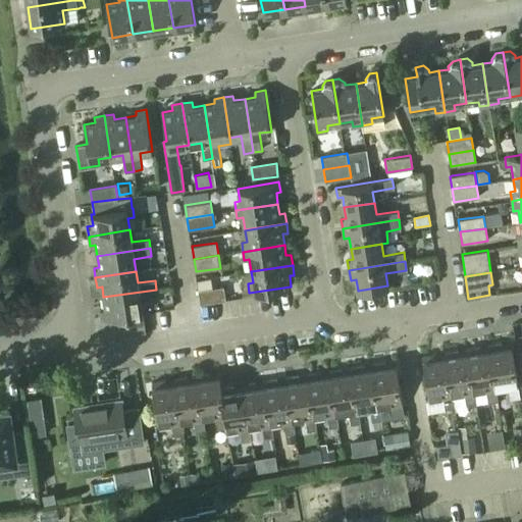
[(225,299),(223,286),(198,290),(200,303),(225,299)]
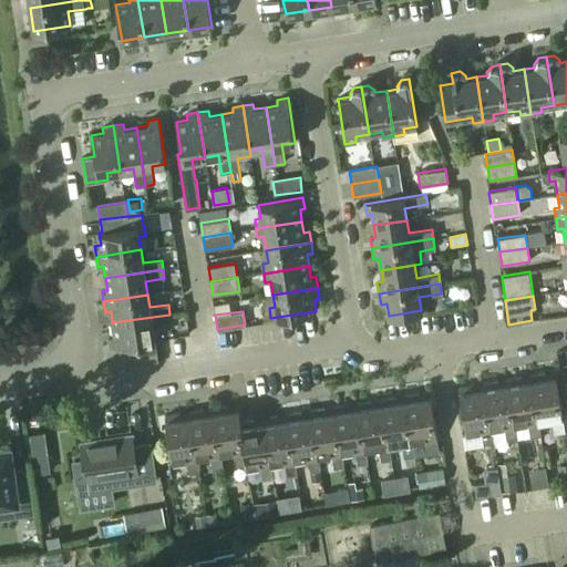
[(171,323),(169,315),(112,322),(114,334),(109,336),(111,347),(127,344),(130,358),(146,354),(156,353),(153,326),(171,323)]
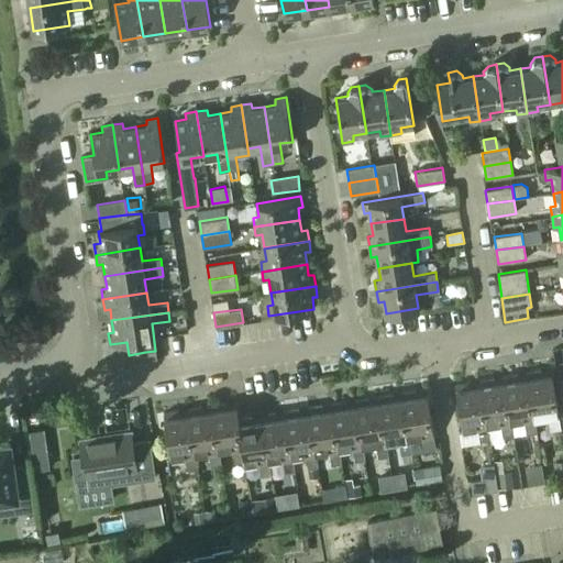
[(145,352),(129,355),(130,362),(146,360),(145,352)]
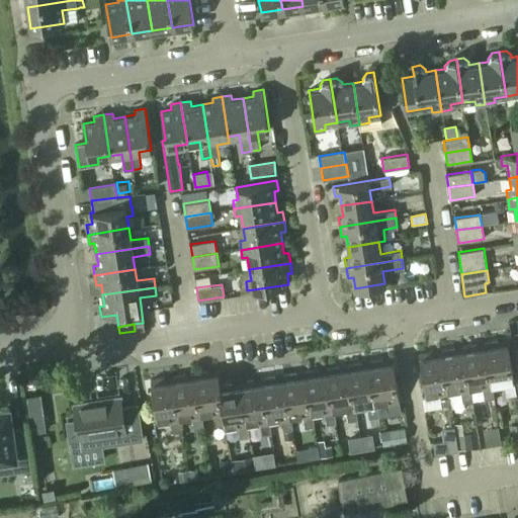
[(507,340),(484,344),(491,385),(492,385),(504,383),(506,396),(515,395),(507,340)]
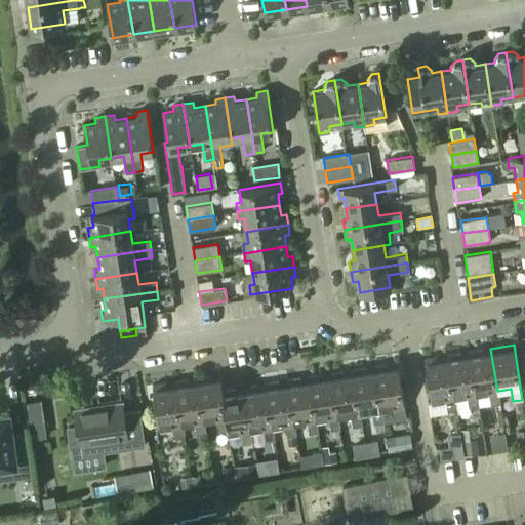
[(500,403),(498,391),(497,391),(490,349),(470,352),(476,394),(477,394),(488,392),(490,405),(500,403)]
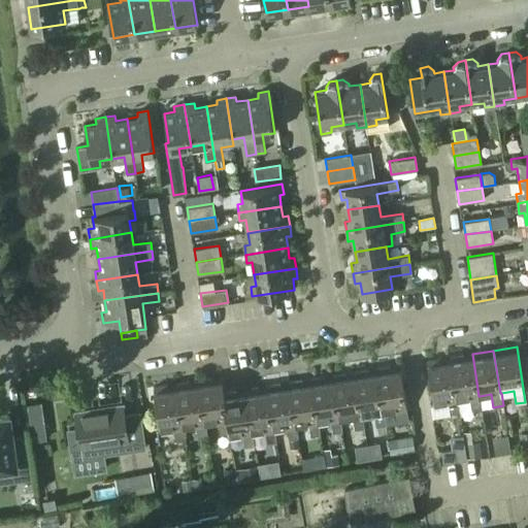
[(479,396),(472,354),(450,357),(456,400),(457,400),(469,398),(471,410),(482,408),(480,396),(479,396)]
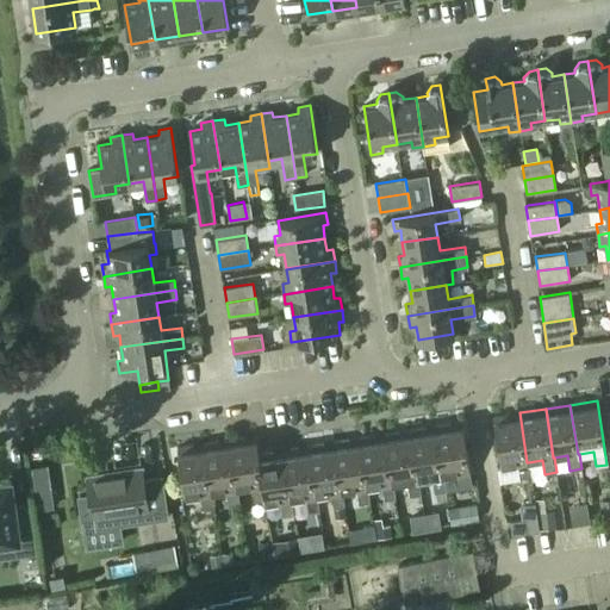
[(530,477),(528,462),(527,462),(520,412),(493,417),(500,466),(516,464),(518,479),(530,477)]
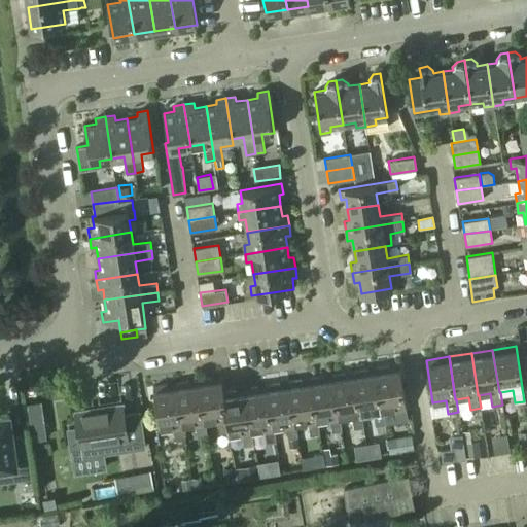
[(398,365),(376,370),(383,412),(384,412),(396,410),(398,423),(408,421),(398,365)]
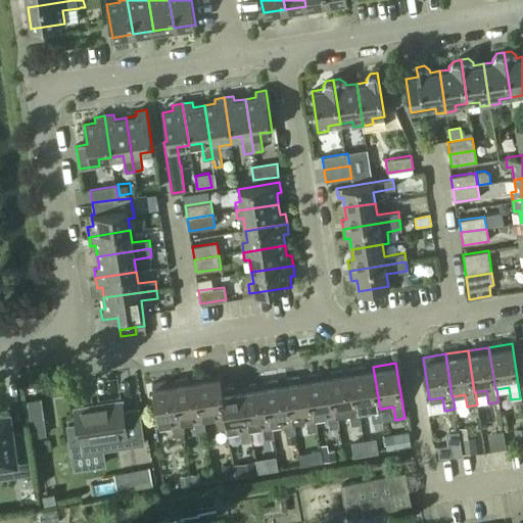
[(380,409),(373,367),(351,370),(359,412),(360,412),(372,410),(373,421),(383,419),(381,409),(380,409)]
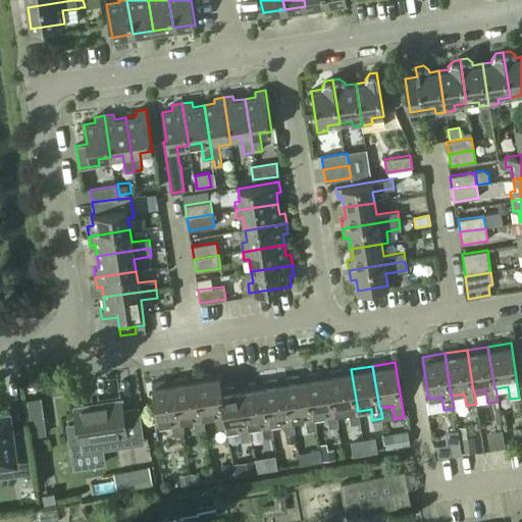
[(351,369),(329,372),(335,414),(336,414),(349,413),(350,424),(360,422),(359,411),(358,411),(351,369)]
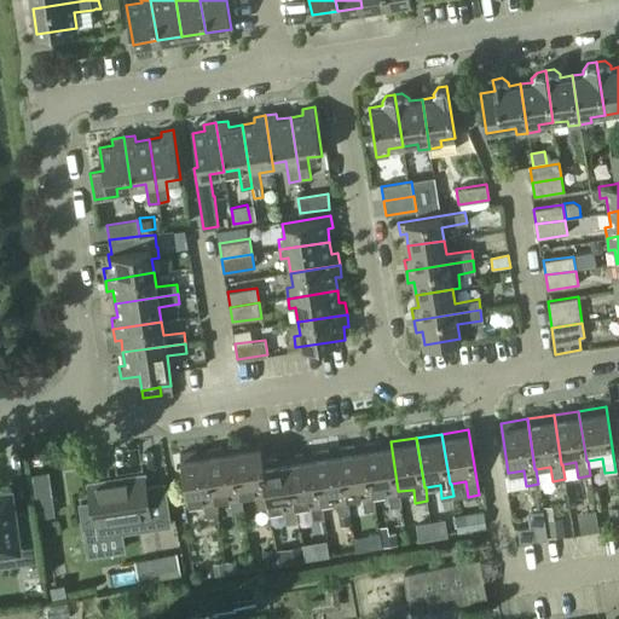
[(241,497),(242,497),(255,495),(258,510),(267,508),(268,508),(262,462),(264,462),(260,441),(233,446),(241,497)]
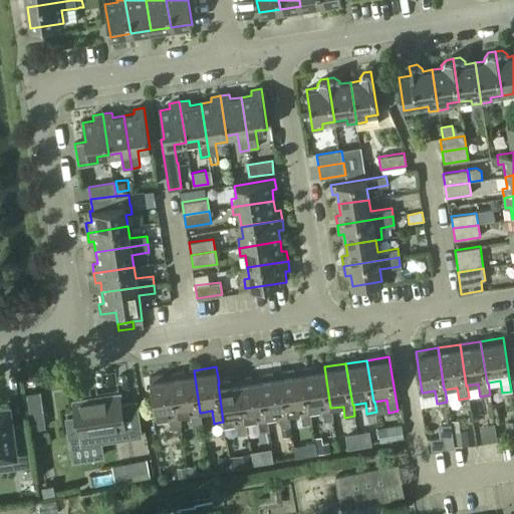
[(324,366),(303,369),(309,412),(310,412),(322,410),(324,423),(333,421),(331,408),(330,408),(324,366)]
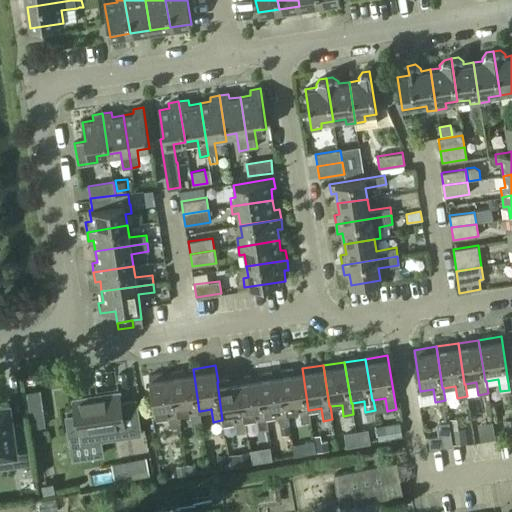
[(308,410),(302,368),(280,372),(287,413),(288,413),(299,411),(301,424),(311,423),(309,410),(308,410)]
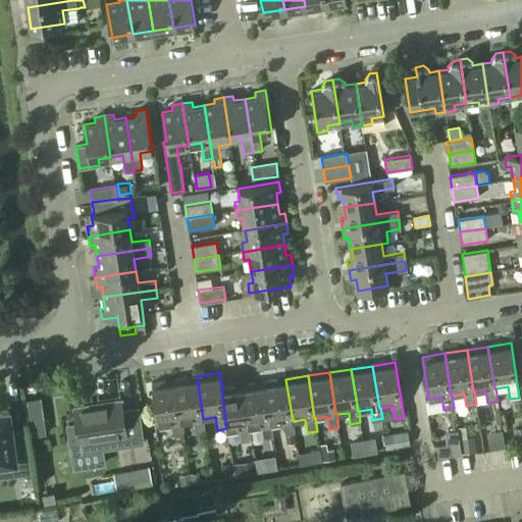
[(197,376),(174,379),(181,422),(194,420),(196,433),(206,431),(204,419),(203,419),(197,376)]
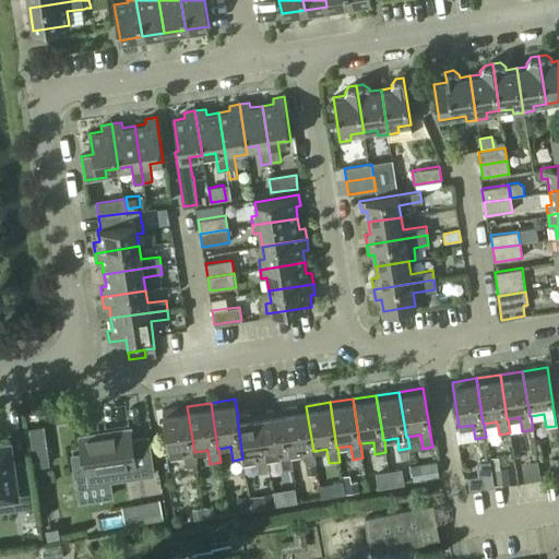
[(197,466),(194,452),(187,406),(163,411),(169,456),(185,454),(187,467),(197,466)]
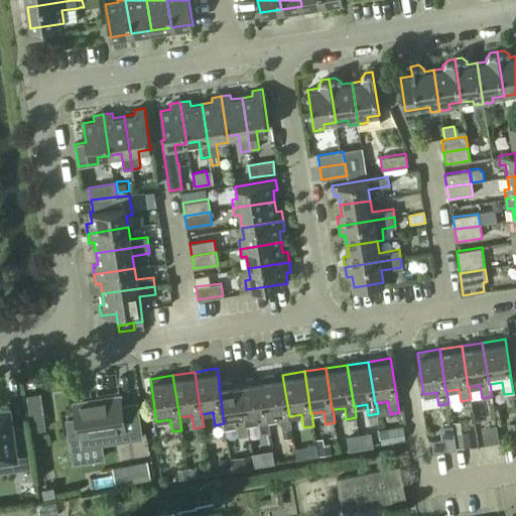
[(292,429),(290,416),(289,416),(282,375),(261,378),(268,419),(280,417),(282,430),(292,429)]
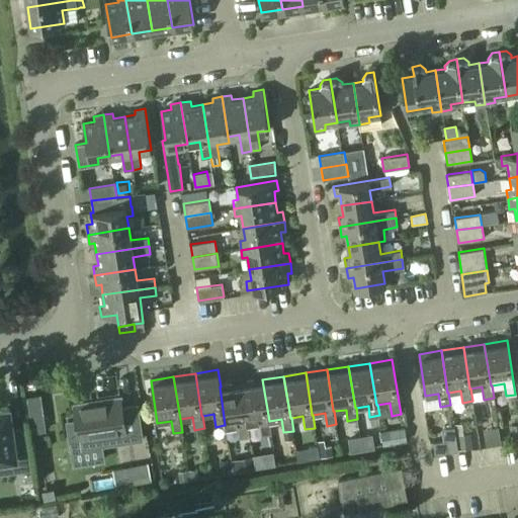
[(262,379),(241,382),(247,425),(248,425),(259,423),(261,435),(271,434),(269,421),(262,379)]
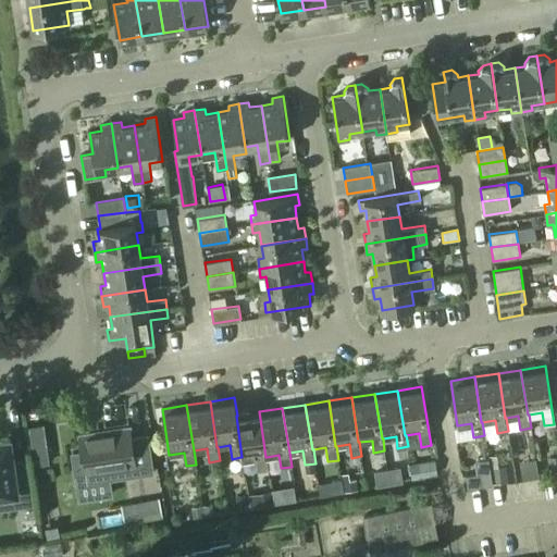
[(259,411),(237,416),(236,416),(242,457),(240,457),(242,460),(256,458),(258,472),(269,470),(267,457),(265,457),(259,411)]
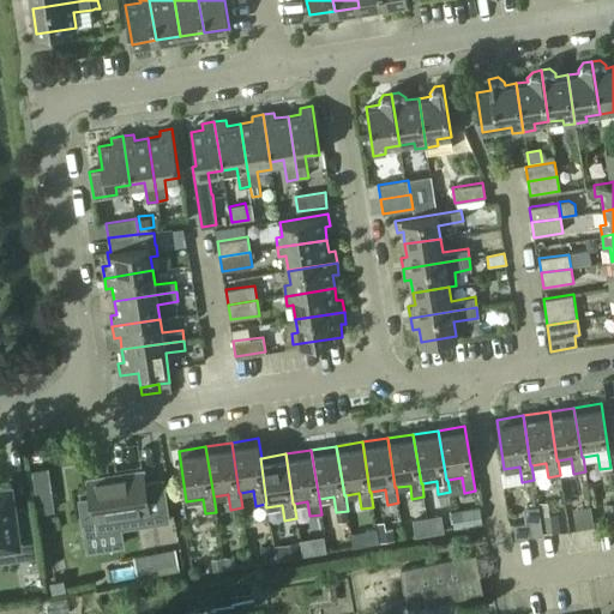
[(48,467),(32,469),(38,509),(54,506),(48,467)]
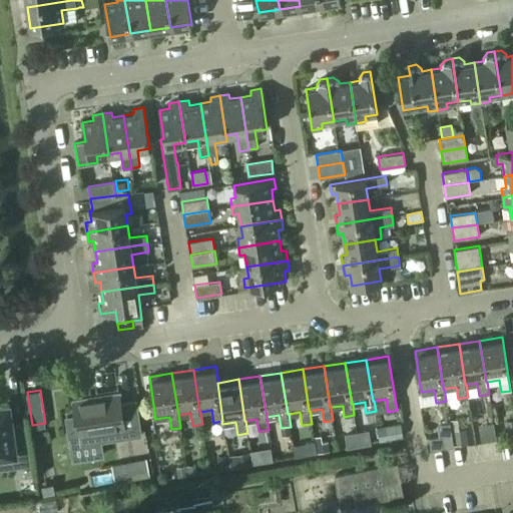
[(75,415),(65,417),(70,448),(72,461),(103,456),(101,441),(125,437),(141,435),(136,400),(120,403),(119,394),(79,400),(73,401),(75,415)]
